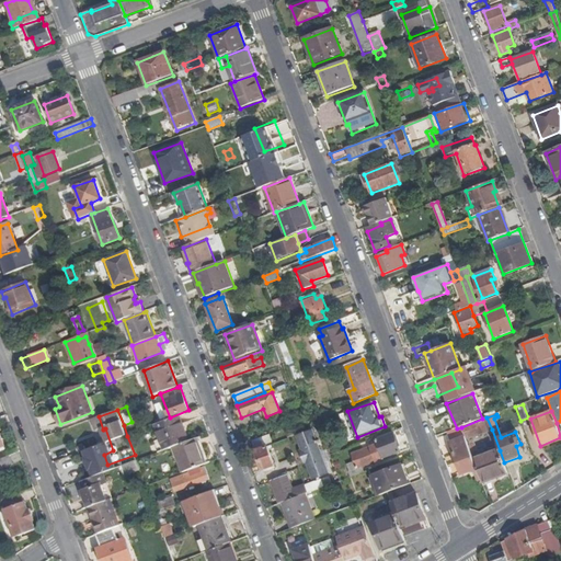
[(189,442),(179,416),(155,426),(163,451),(173,447),(189,442)]
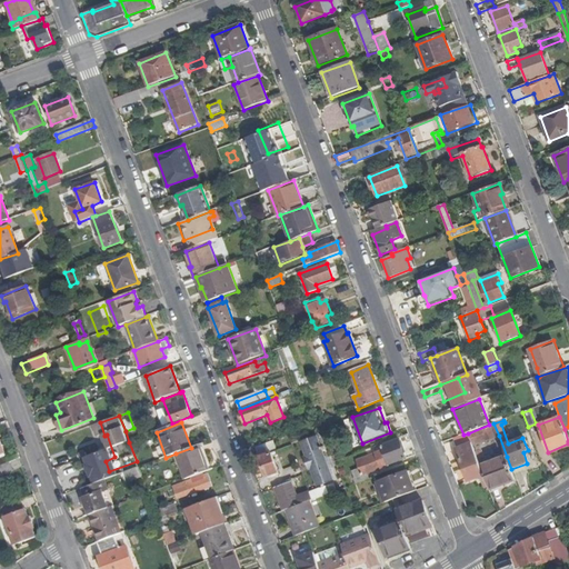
[(483,477),(489,491),(516,481),(511,469),(507,457),(487,465),(479,443),(499,436),(493,423),(489,425),(468,433),(483,477)]
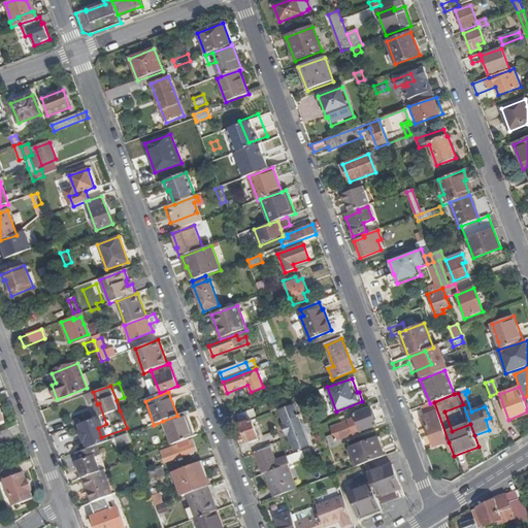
[(434,448),(449,442),(434,402),(430,403),(421,407),(424,416),(423,417),(434,448)]
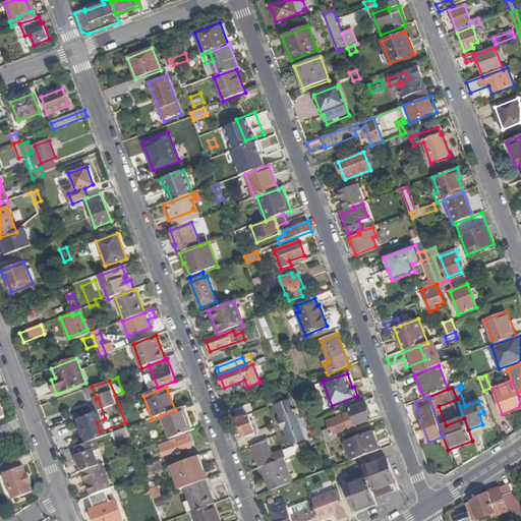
[(283,430),(285,429),(291,445),(305,439),(301,430),(306,429),(302,418),(298,420),(290,400),(276,406),(281,418),(279,419),(283,430)]
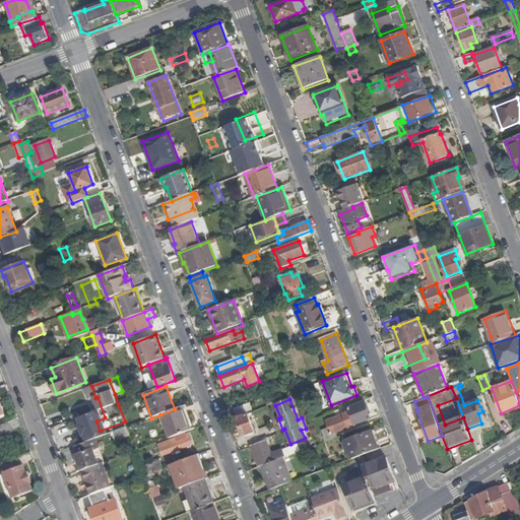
[(373,418),(366,402),(348,408),(349,412),(326,421),(329,429),(323,432),(328,445),(339,441),(336,433),(373,418)]
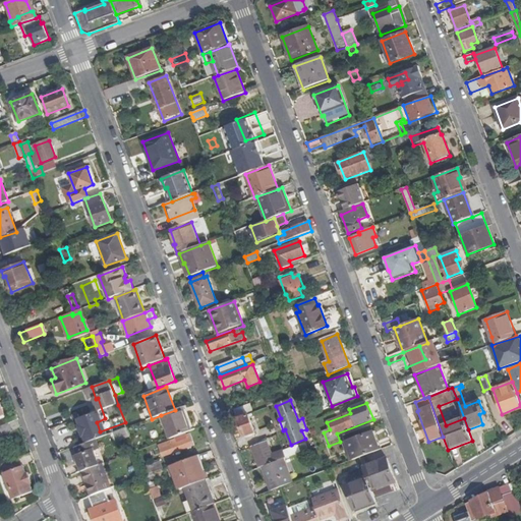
[(245,406),(234,410),(237,419),(248,415),(245,406)]
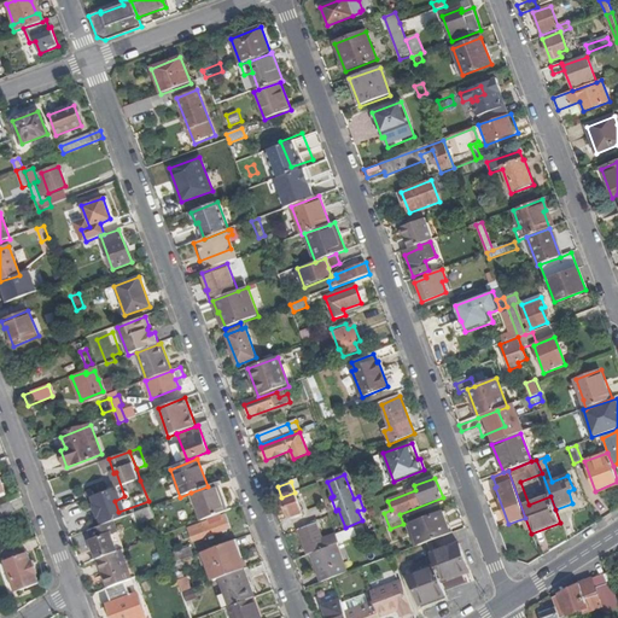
[(219,513),(226,511),(215,483),(208,487),(191,493),(200,520),(219,513)]
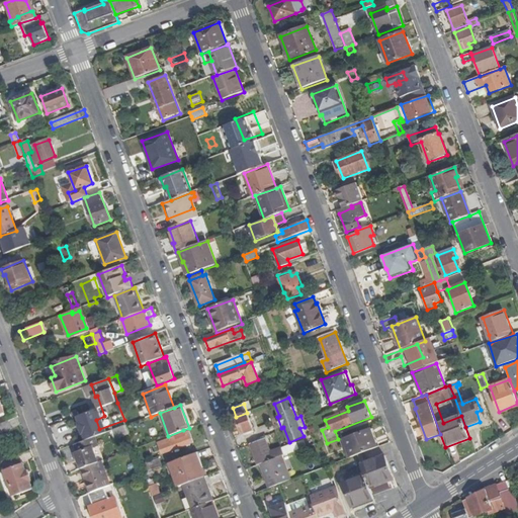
[(247,413),(236,417),(242,434),(254,430),(247,413)]
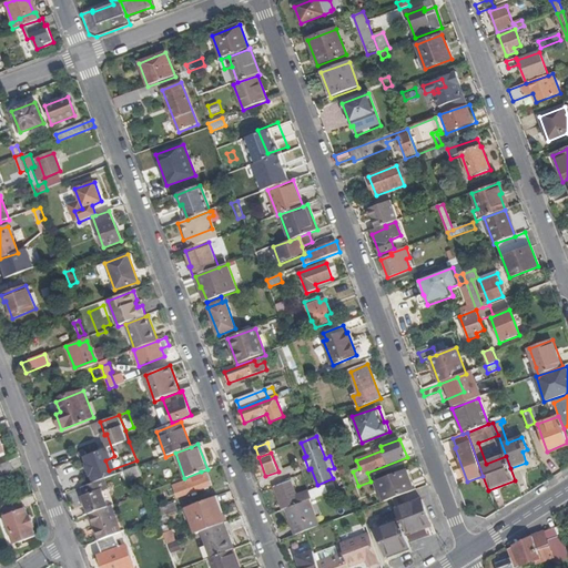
[(0,475),(12,470),(9,462),(0,464),(0,475)]
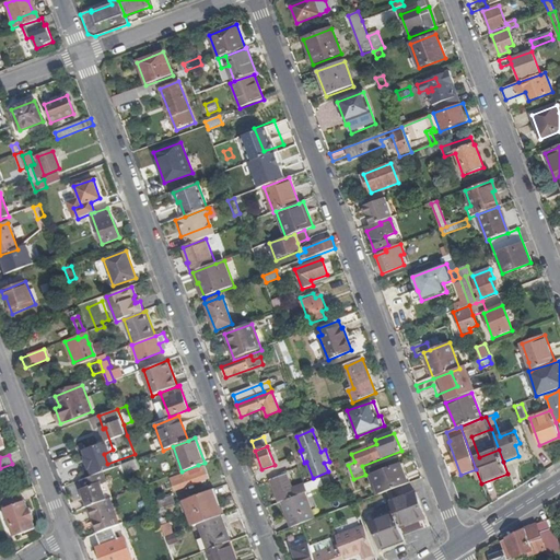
[(137,461),(121,466),(125,475),(140,469),(137,461)]
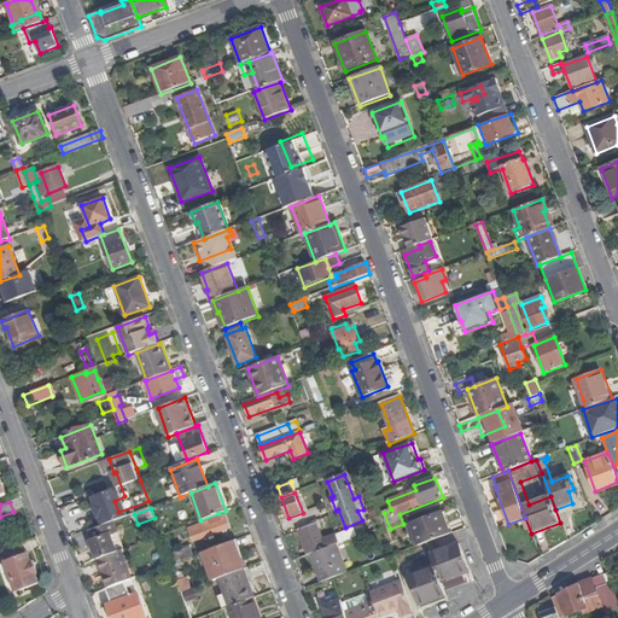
[(200,520),(187,525),(193,542),(231,528),(225,514),(220,517),(219,513),(200,520)]
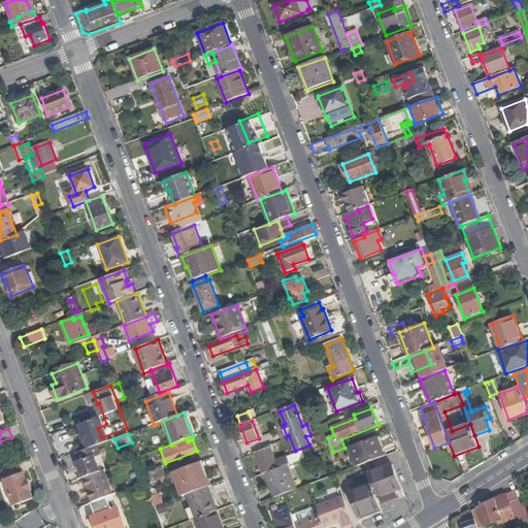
[(352,449),(359,466),(365,464),(385,457),(377,438),(352,449)]
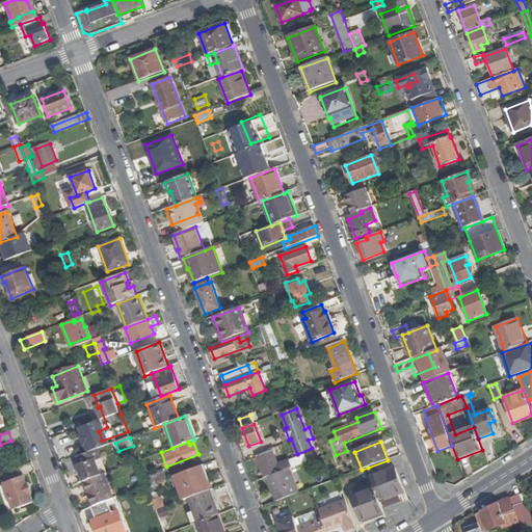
[(83,482),(102,475),(96,460),(102,458),(99,449),(77,457),(80,466),(78,466),(83,482)]
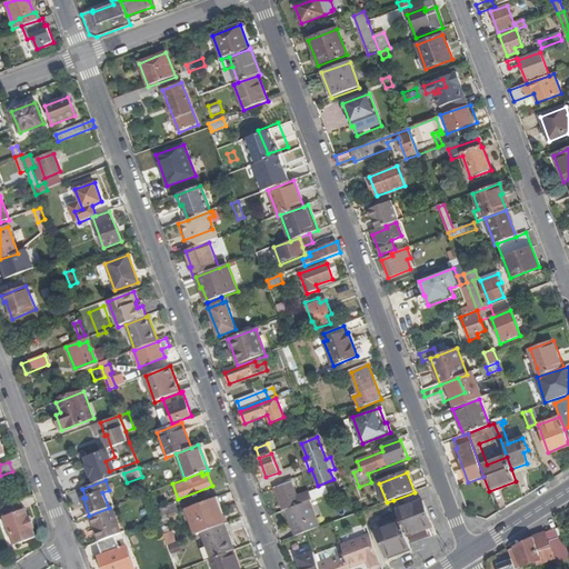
[(282,510),(286,509),(309,500),(311,500),(309,493),(309,491),(297,496),(291,482),(275,489),(282,510)]
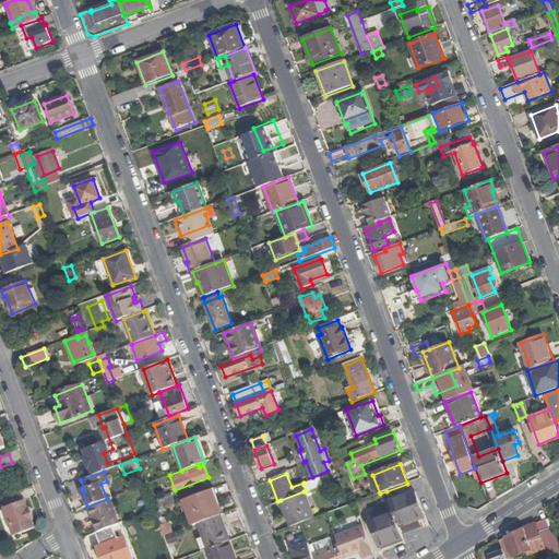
[(304,485),(306,491),(322,485),(320,478),(304,485)]
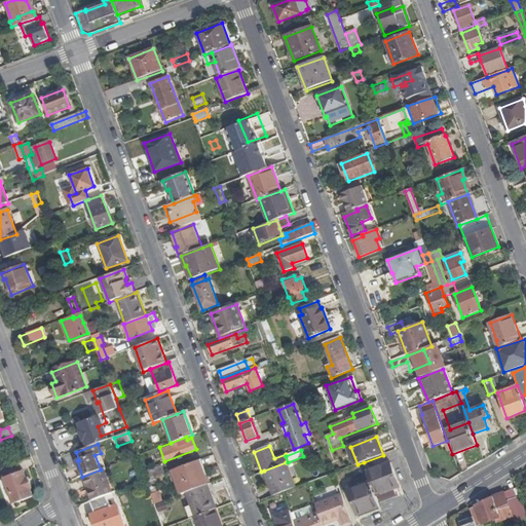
[(203,476),(205,475),(199,459),(173,470),(182,494),(186,492),(207,485),(203,476)]
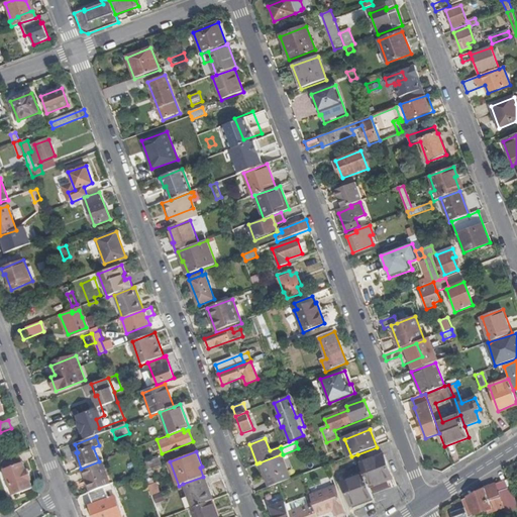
[(22,461),(19,454),(2,460),(5,469),(4,469),(13,495),(32,487),(30,481),(31,480),(27,469),(26,469),(23,461),(22,461)]
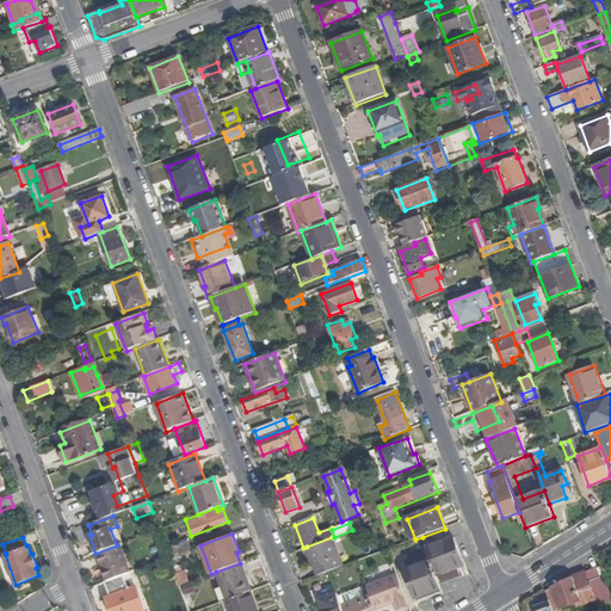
[(328,572),(344,566),(332,537),(307,547),(318,575),(328,572)]
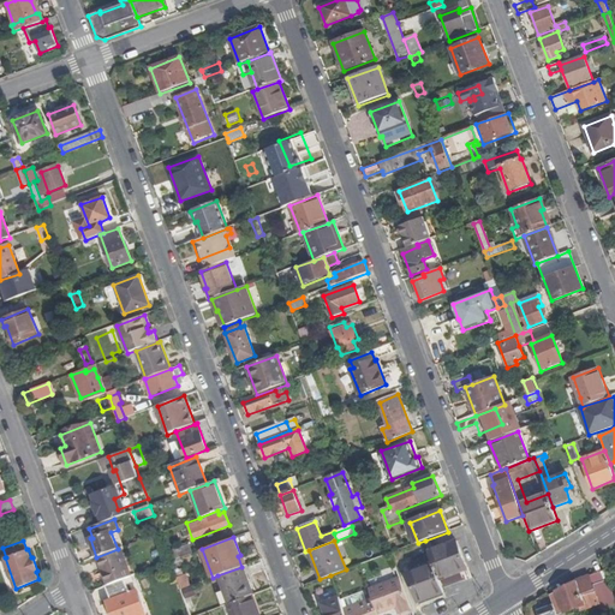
[(433,562),(440,579),(467,568),(457,541),(429,551),(433,562)]
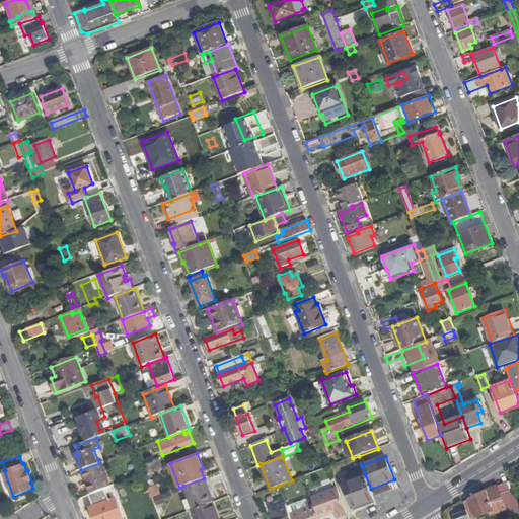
[(145,465),(148,471),(162,466),(159,460),(145,465)]
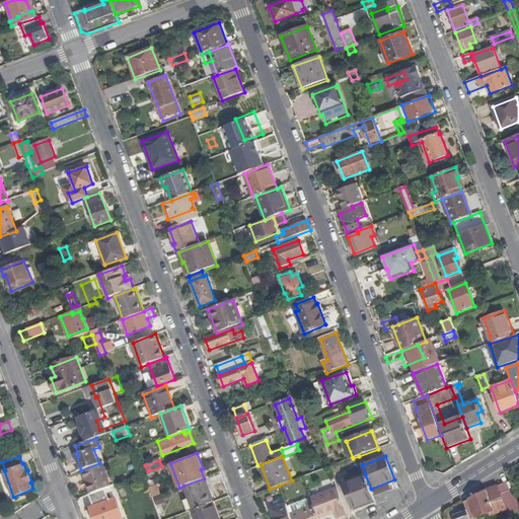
[(81,470),(90,494),(110,486),(101,462),(99,463),(81,470)]
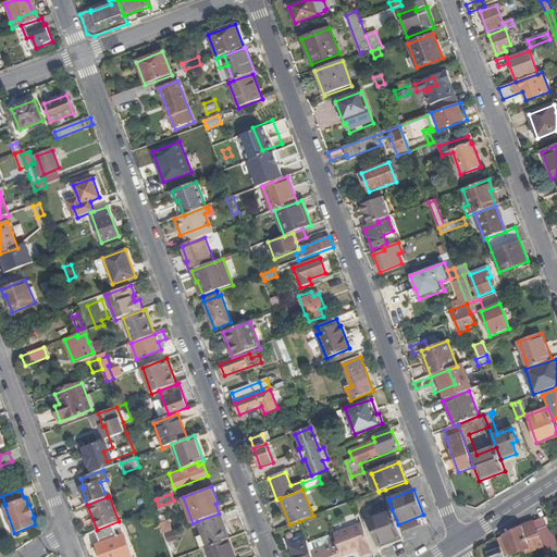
[(398,524),(392,509),(369,518),(380,545),(403,536),(398,524)]
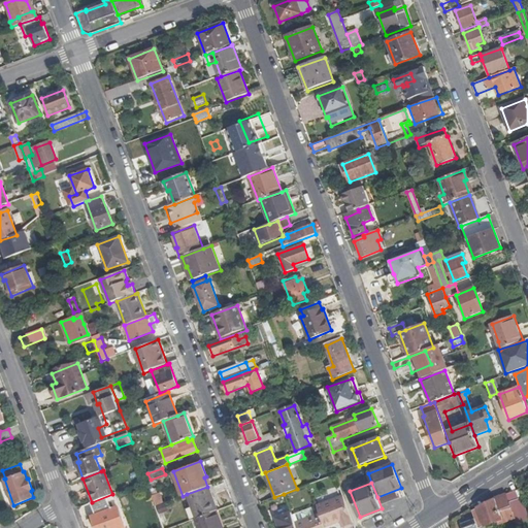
[(207,487),(187,494),(196,518),(216,510),(217,510),(208,486),(207,487)]
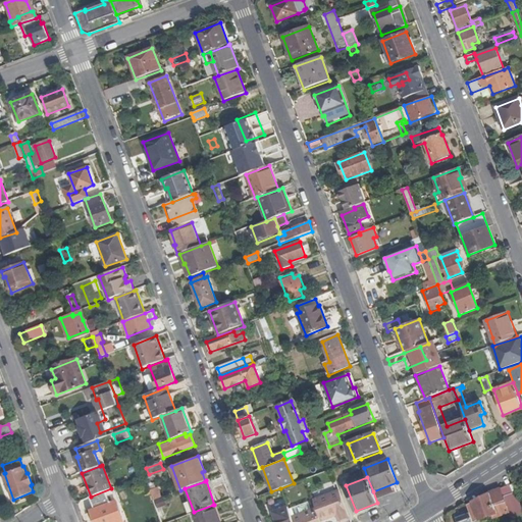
[(472,519),(472,521),(479,521),(492,516),(493,519),(509,514),(512,521),(521,521),(521,508),(513,484),(500,490),(499,489),(467,505),(470,514),(472,519)]
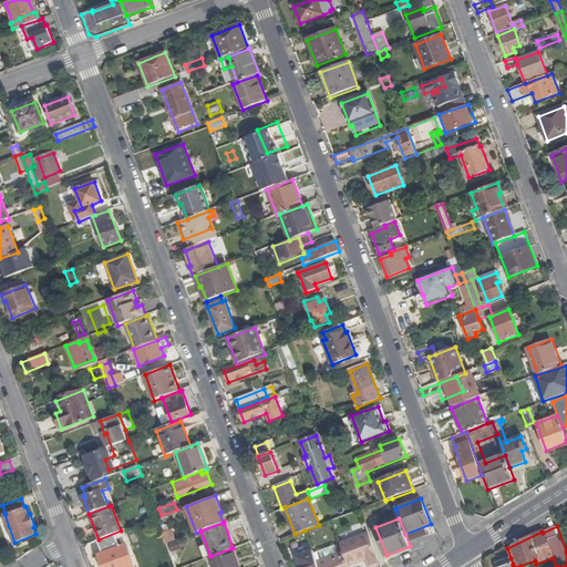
[(172,531),(163,533),(167,544),(176,540),(172,531)]
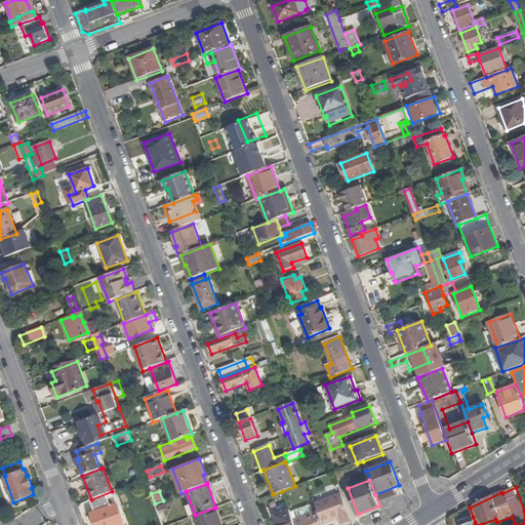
[(318,511),(323,524),(339,518),(341,523),(352,520),(341,493),(315,502),(318,511)]
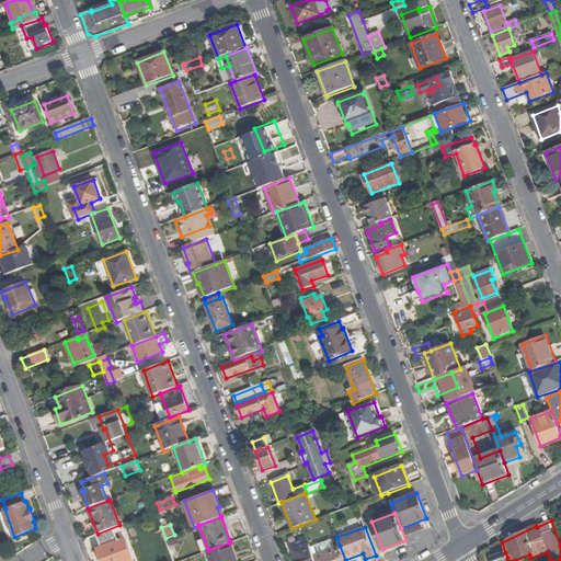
[(133,560),(125,538),(98,549),(102,560),(133,560)]
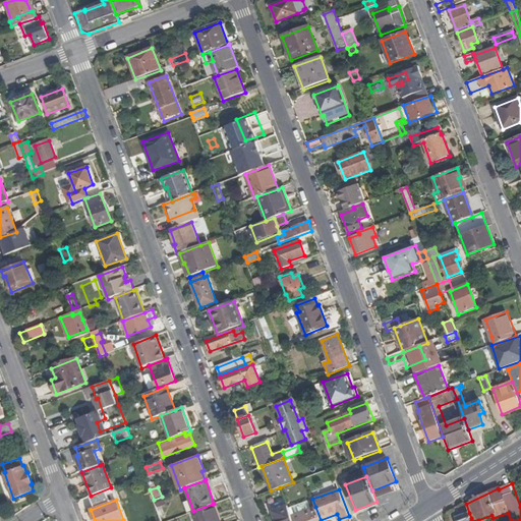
[(219,520),(213,504),(193,511),(192,512),(195,520),(219,520)]
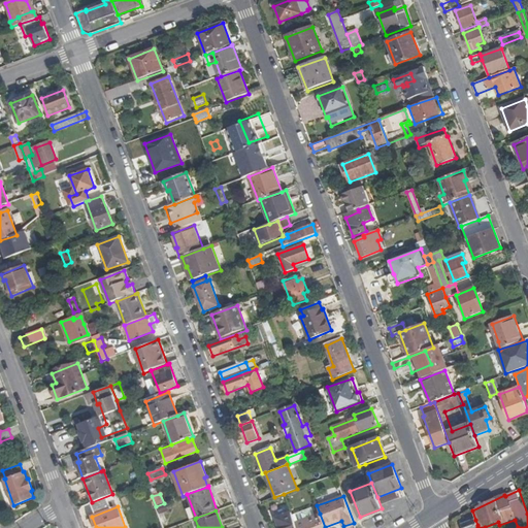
[(297,527),(295,522),(291,513),(276,519),(279,527),(297,527)]
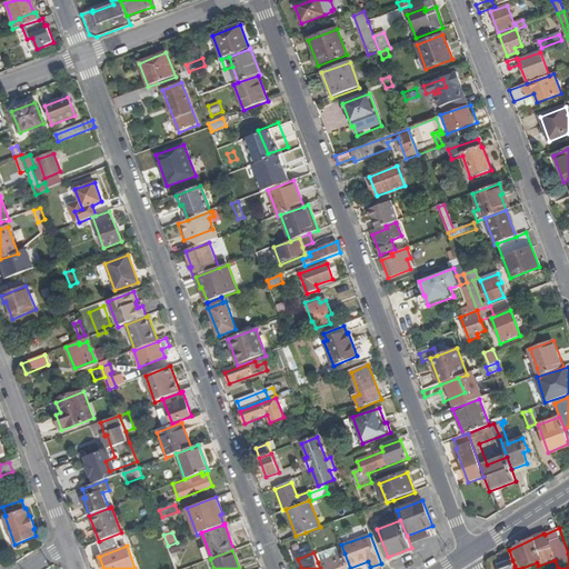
[(345,553),(318,562),(320,568),(350,568),(345,553)]
